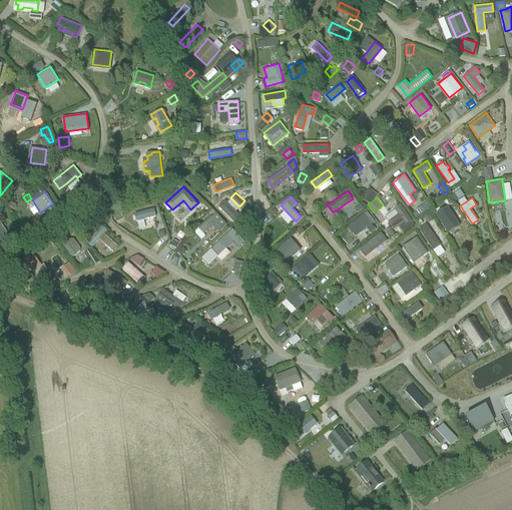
[(242,216),(225,199),(219,205),(235,222),(242,216)]
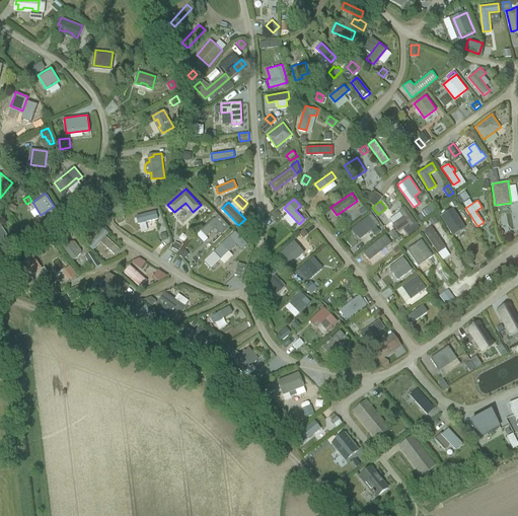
[(427,216),(437,209),(433,202),(423,209),(427,216)]
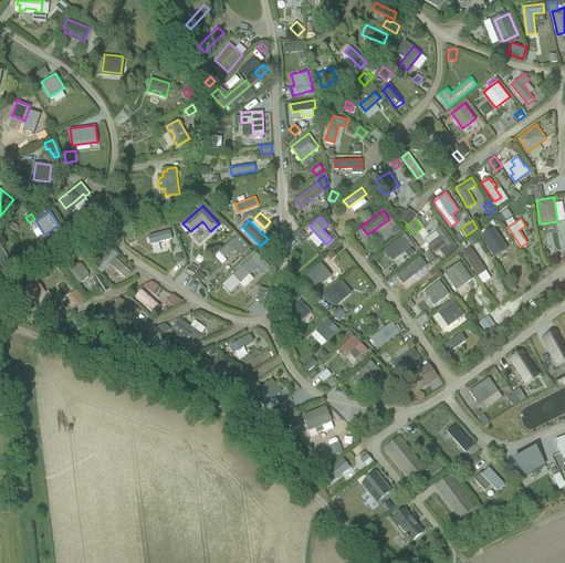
[(13,221),(10,227),(17,231),(20,225),(13,221)]
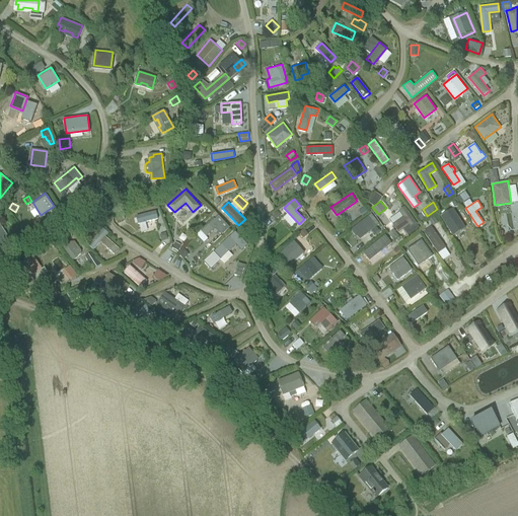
[(358,209),(363,215),(367,211),(362,205),(358,209)]
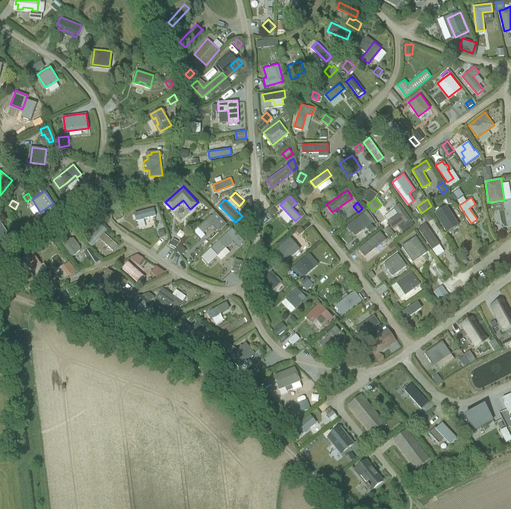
[(400,203),(394,207),(398,213),(388,220),(394,228),(404,221),(406,224),(412,220),(400,203)]
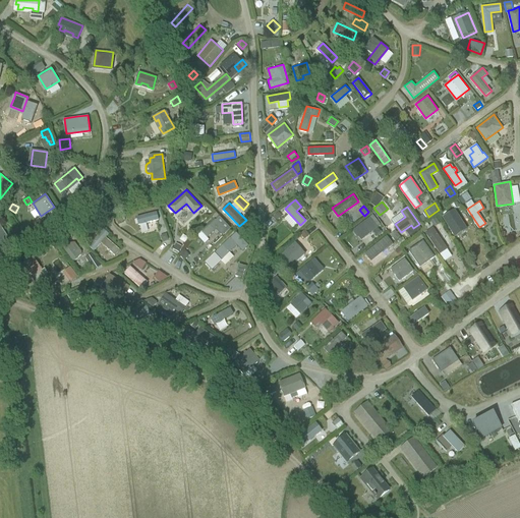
[(464,211),(446,222),(451,229),(468,218),(464,211)]
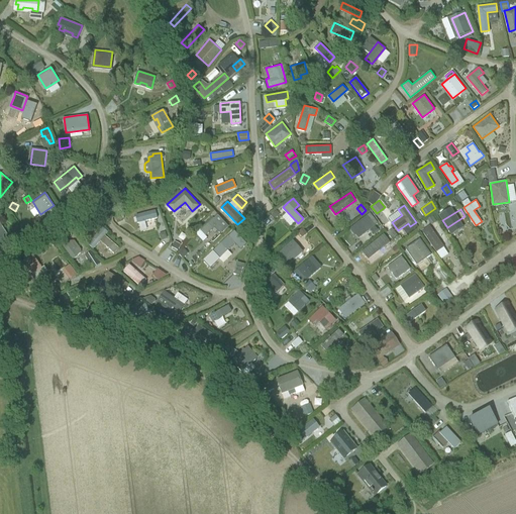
[(271,215),(275,219),(280,214),(277,210),(271,215)]
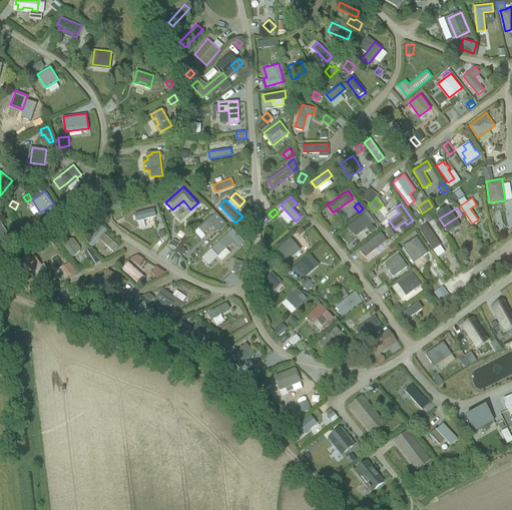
[(136,221),(155,215),(153,209),(134,214),(136,221)]
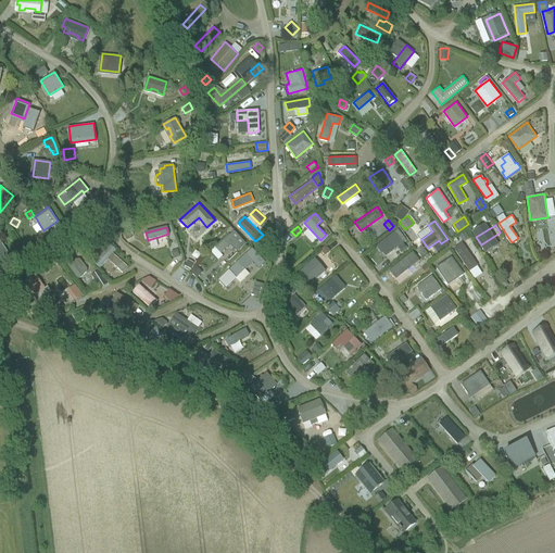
[(448,231),(451,237),(456,233),(453,228),(448,231)]
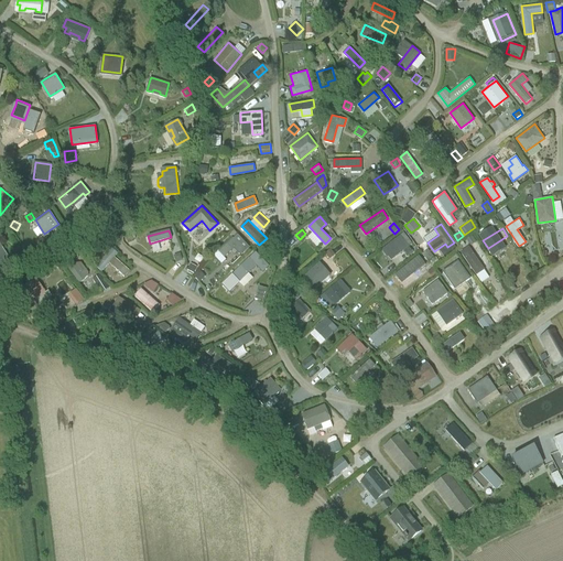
[(403,236),(401,234),(382,248),(391,258),(409,244),(403,236)]
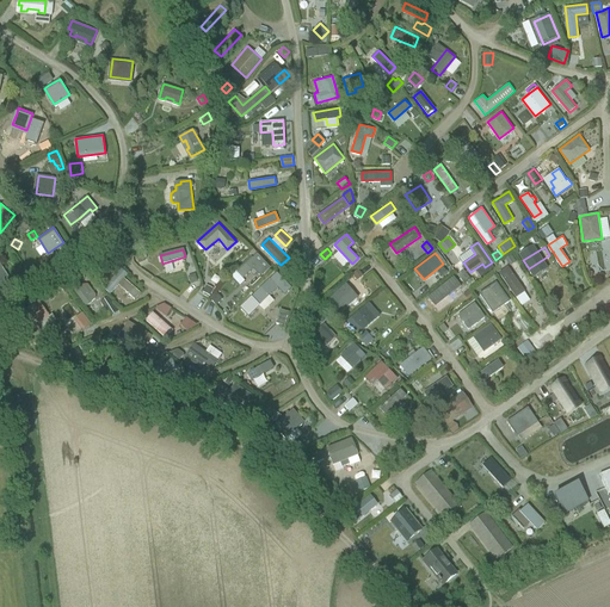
[(253,267),(260,276),(267,268),(254,254),(238,271),(244,277),(253,267)]
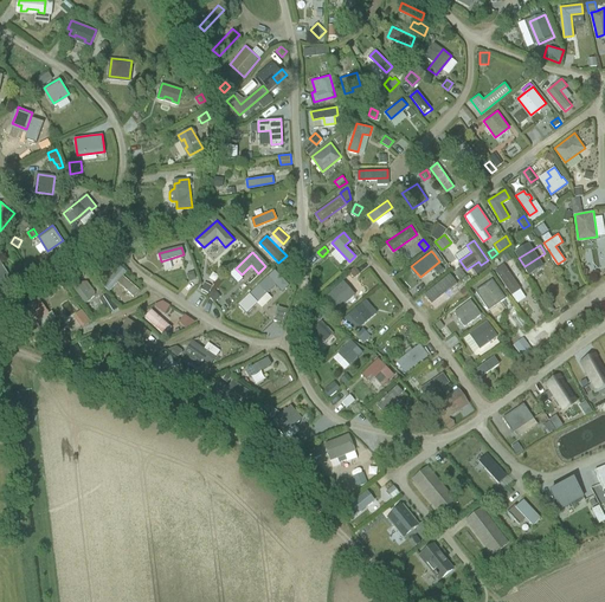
[(513,258),(508,252),(502,257),(506,263),(513,258)]
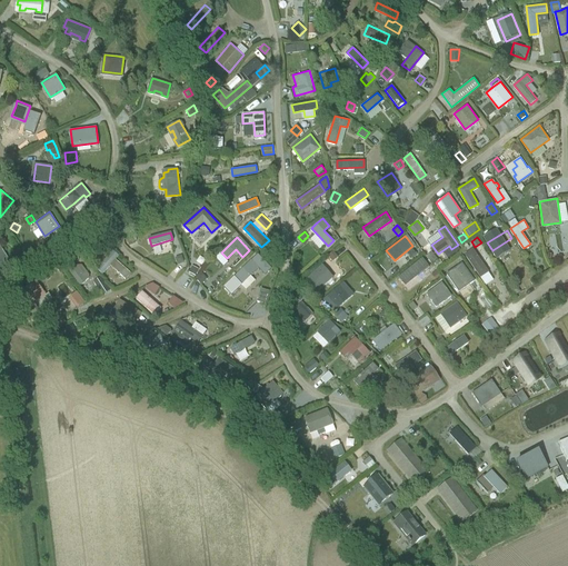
[(0,244),(0,264),(2,262),(9,258),(0,244)]
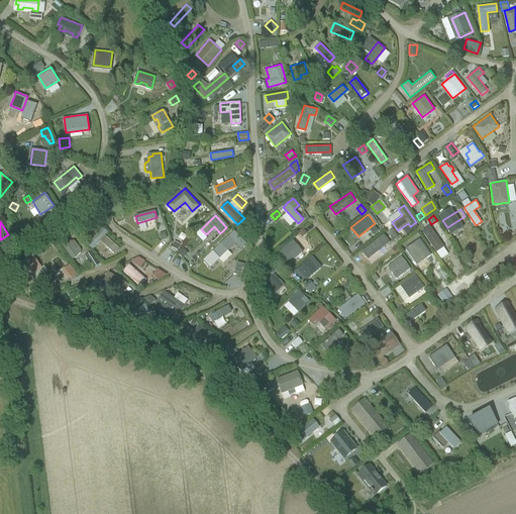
[(443,245),(430,225),(423,230),(436,250),(443,245)]
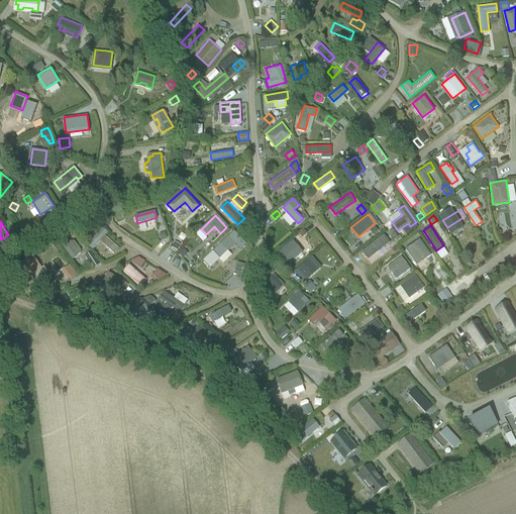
[(100,239),(114,251),(119,246),(105,234),(108,231),(103,226),(88,242),(93,247),(100,239)]
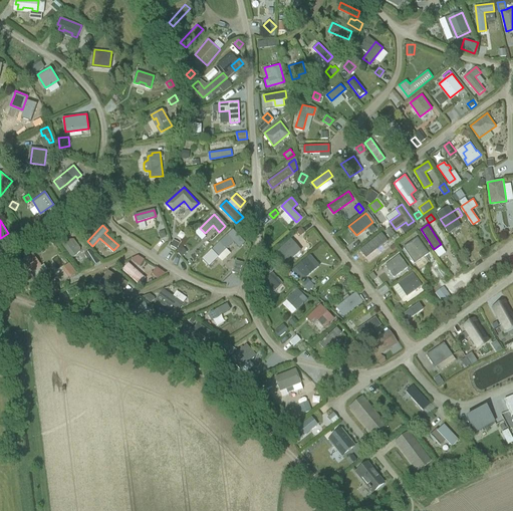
[(305,231),(301,226),(296,230),(301,235),(305,231)]
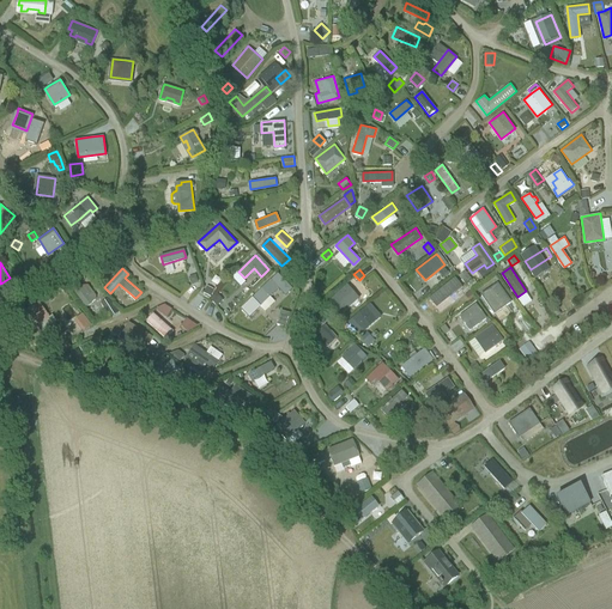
[(471,276),(466,269),(460,274),(465,281),(471,276)]
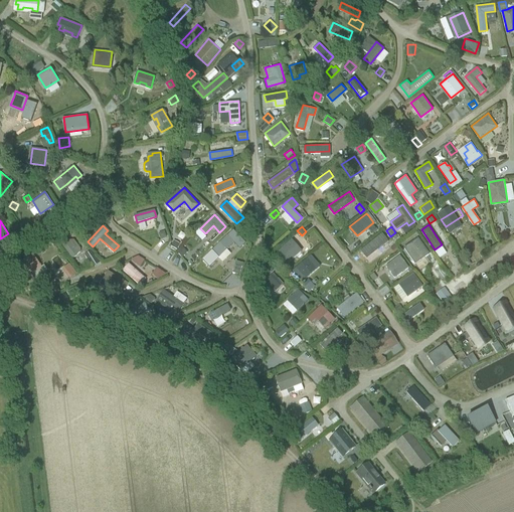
[(73,228),(67,232),(70,237),(77,234),(73,228)]
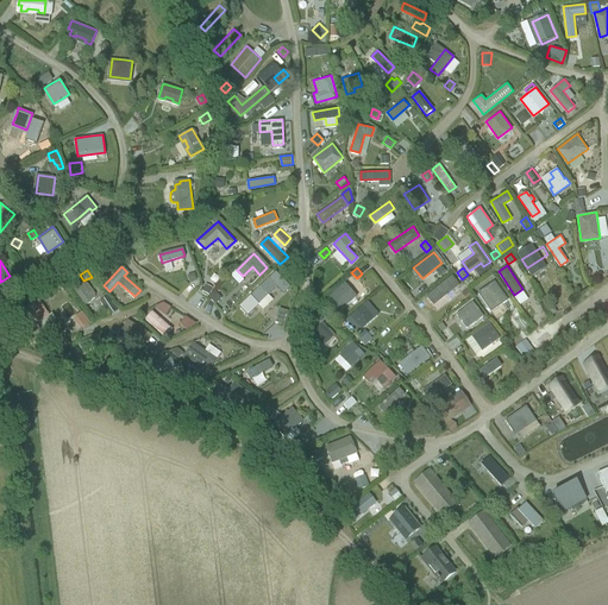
[(279,270),(274,275),(280,281),(283,276),(279,270)]
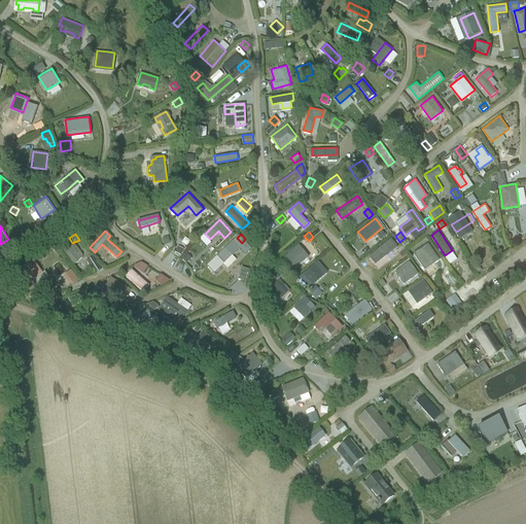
[(169,235),(163,237),(165,243),(171,241),(169,235)]
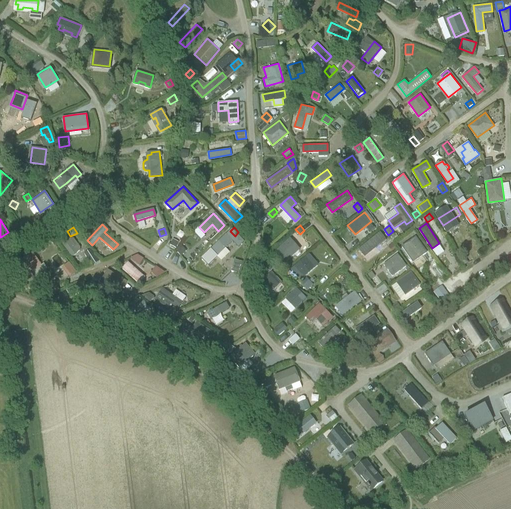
[(385,236),(380,230),(362,245),(366,251),(385,236)]
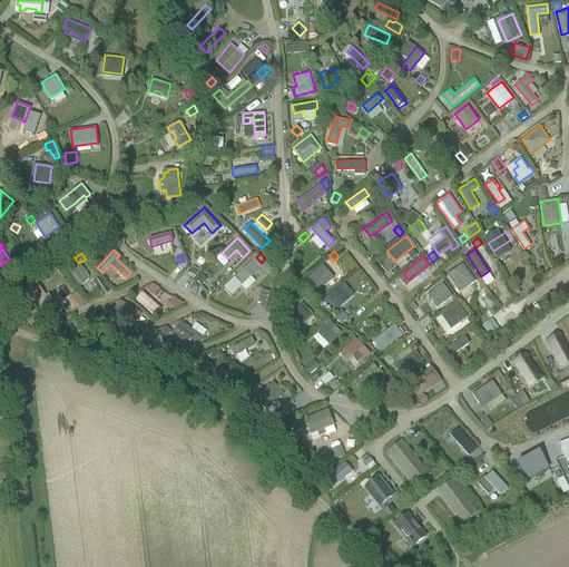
[(254,260),(235,276),(241,283),(242,284),(262,265),(255,257),(254,260)]
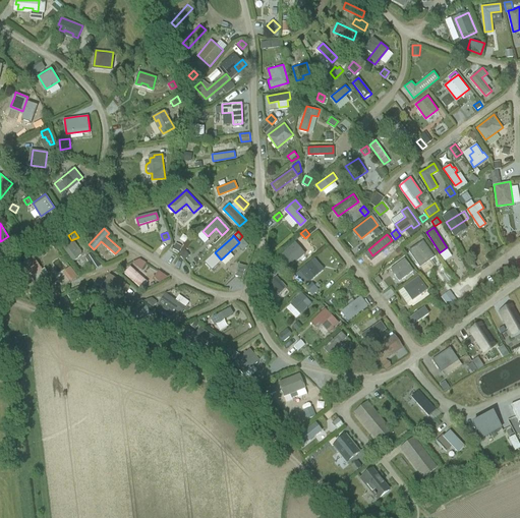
[(16,242),(21,249),(30,243),(25,237),(16,242)]
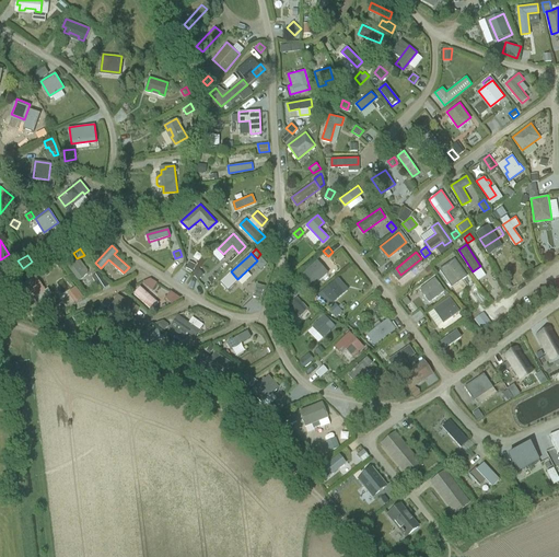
[(515,255),(507,267),(517,275),(526,263),(515,255)]
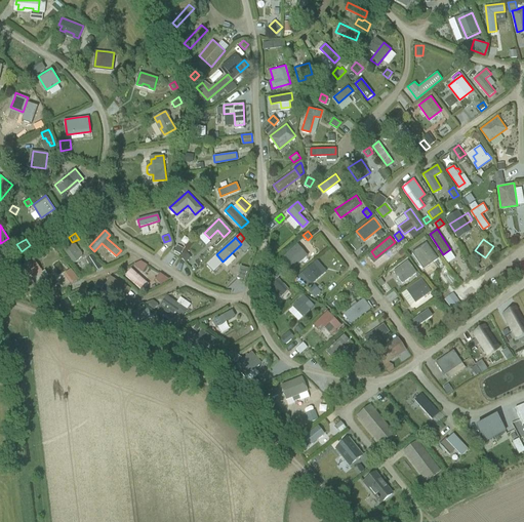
[(69,242),(64,246),(74,262),(79,257),(82,255),(73,242),(70,244),(69,242)]
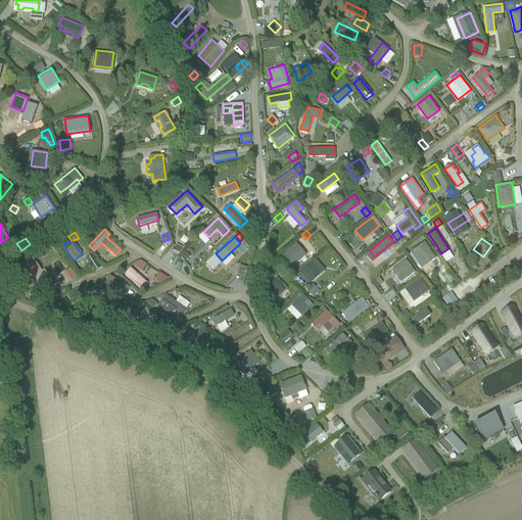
[(435,256),(424,241),(411,250),(422,266),(435,256)]
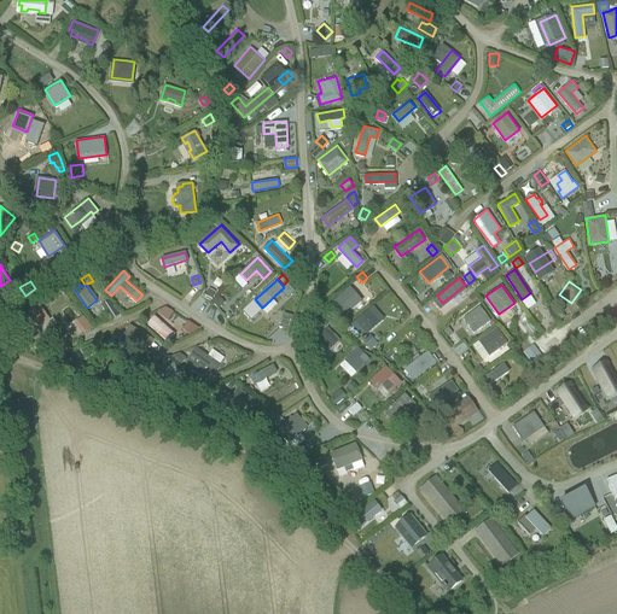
[(333,302),(341,309),(345,315),(362,299),(351,286),(333,302)]
